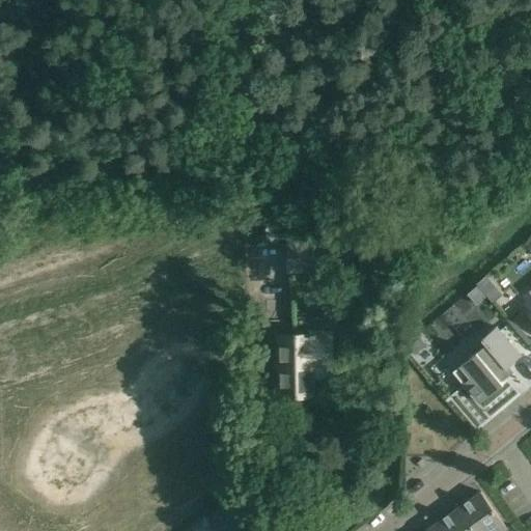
[(266,207),(266,243),(278,243),(278,207),(266,207)]
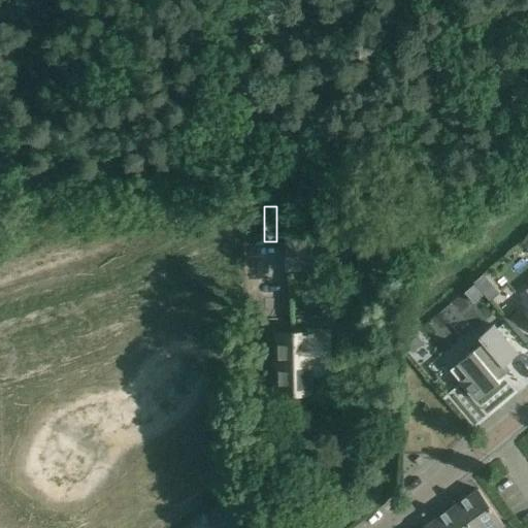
[(294,213),(293,233),(304,233),(305,213),(294,213)]
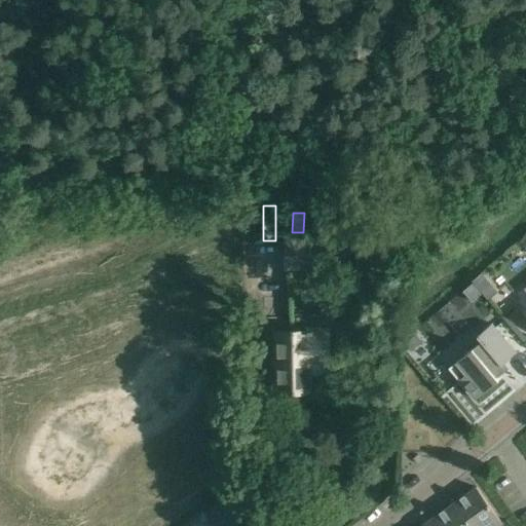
[(286,268),(306,268),(317,268),(317,240),(286,240),(286,268)]
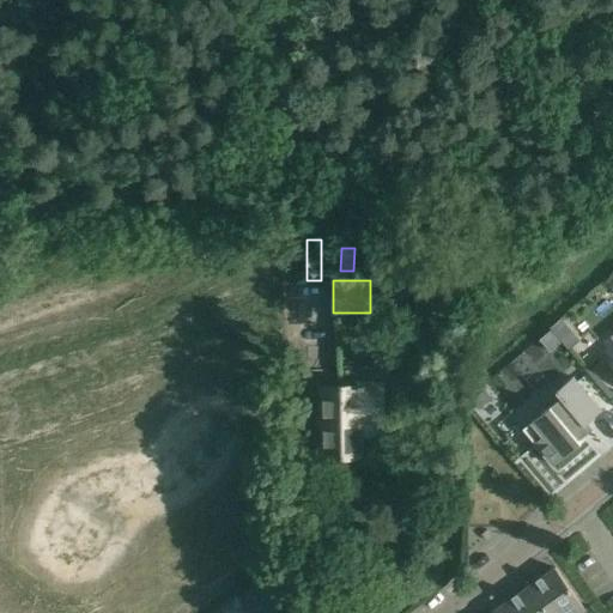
[(327,337),(327,316),(297,316),(298,338),(327,337)]
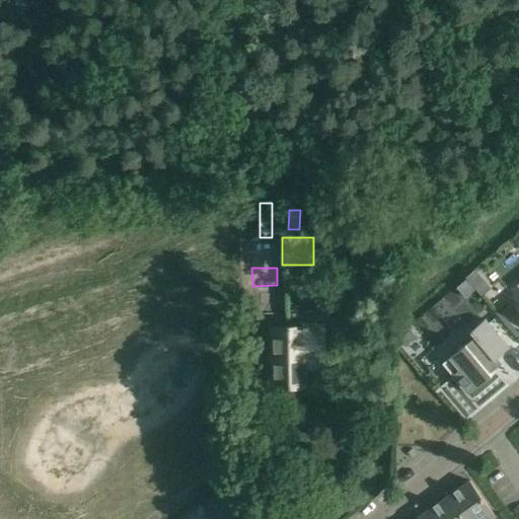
[(457,289),(465,299),(473,292),(465,282),(457,289)]
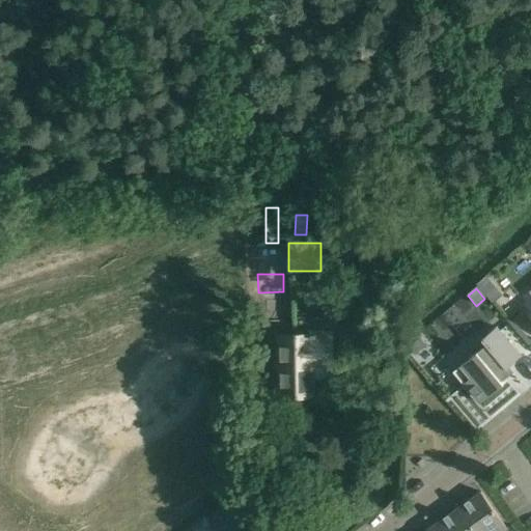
[(521,357),(508,340),(498,328),(472,350),(475,353),(459,366),(470,379),(464,384),(467,388),(479,403),(503,384),(500,380),(509,372),(507,368),(521,357)]
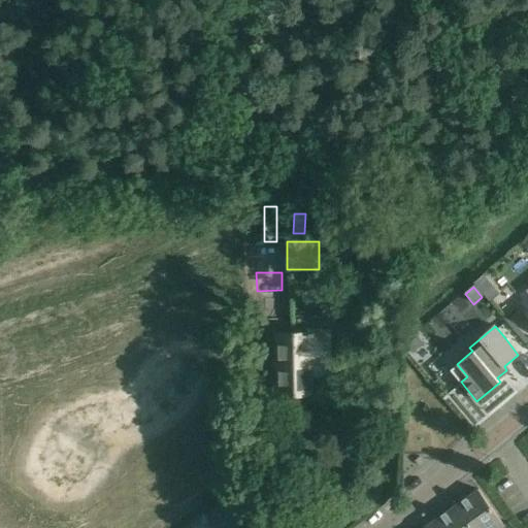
[(329,332),(277,334),(278,395),(310,394),(309,376),(316,376),(316,375),(329,375),(328,363),(330,363),(329,332)]
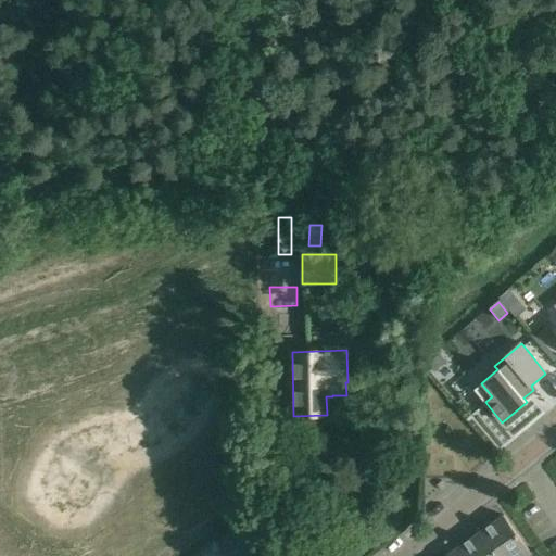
[(440,354),(429,364),(436,371),(446,362),(440,354)]
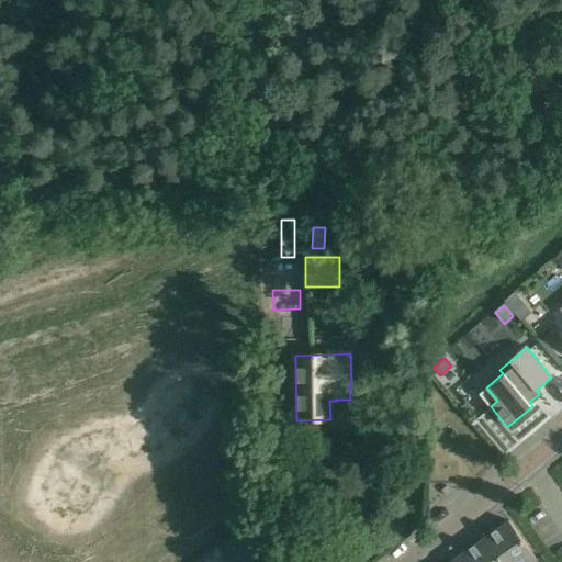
[(509,520),(486,537),(504,561),(535,561),(537,560),(509,520)]
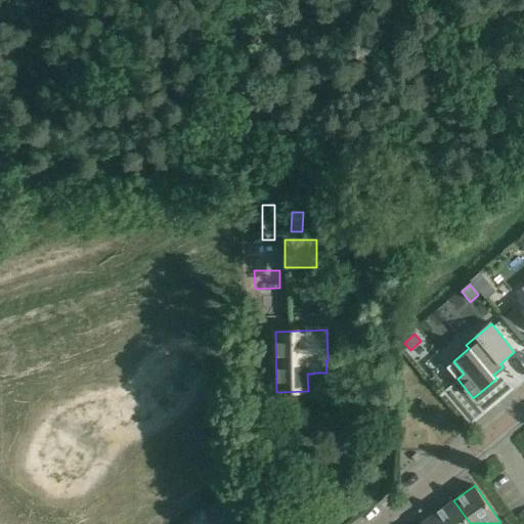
[(470,523),(453,500),(433,515),(439,523),(470,523)]
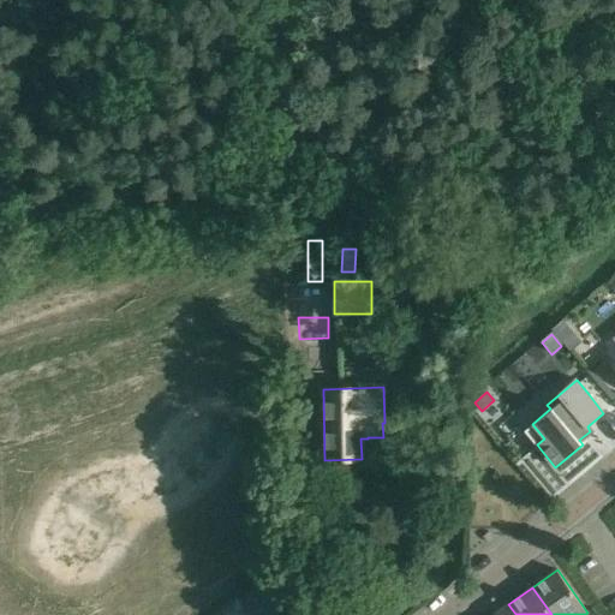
[(515,614),(508,604),(494,614),(515,614)]
